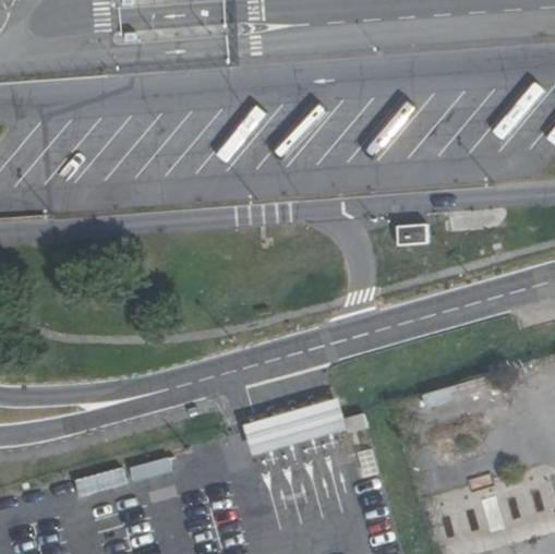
[(104,29),(105,16),(88,16),(88,31),(104,29)]
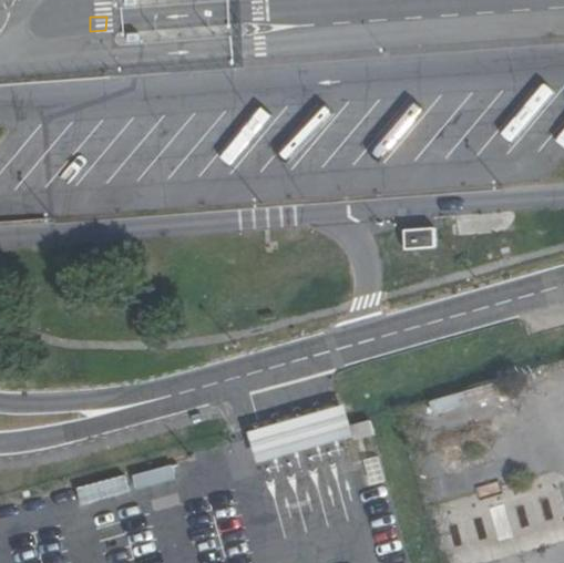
[(514,232),(513,216),(453,218),(454,235),(514,232)]
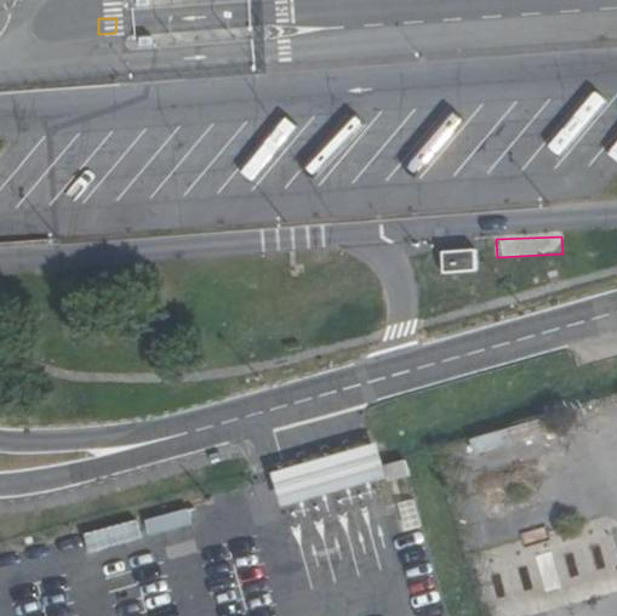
[(478,268),(476,244),(439,246),(439,271),(478,268)]
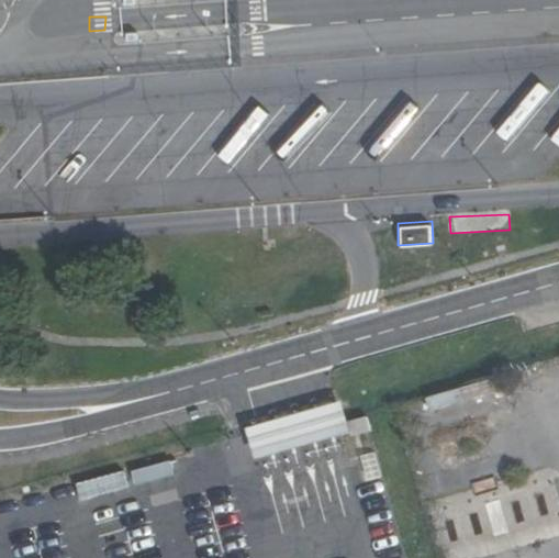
[(245,427),(252,452),(255,460),(349,431),(348,424),(347,420),(342,404),(341,400),(335,401),(245,427)]
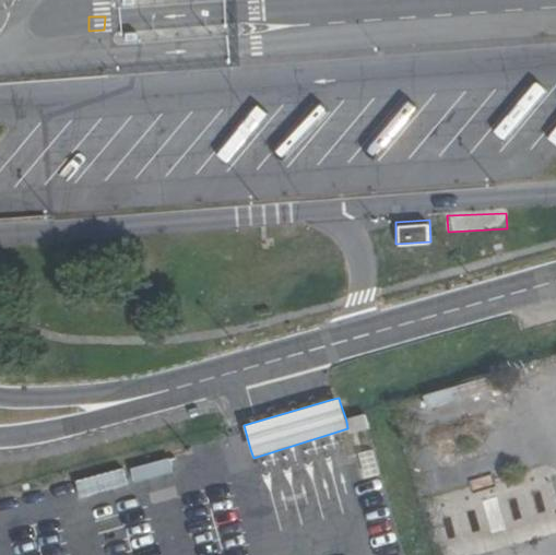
[(367,425),(364,416),(363,413),(345,417),(346,422),(347,428),(347,430),(367,425)]
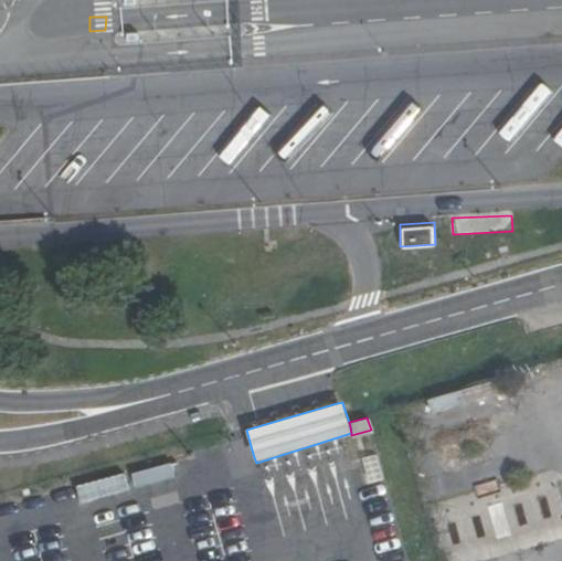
[(154,479),(149,465),(149,462),(122,470),(126,488),(154,479)]
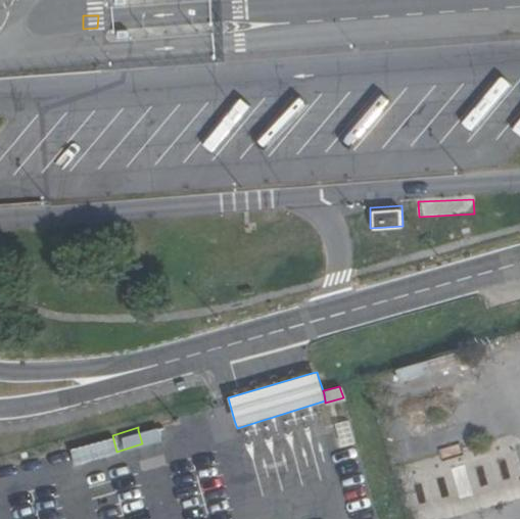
[(112,453),(108,439),(63,449),(67,464),(112,453)]
